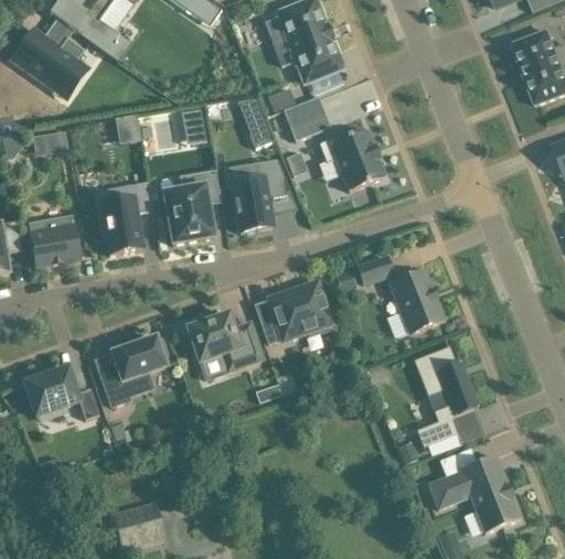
[(73,29),(113,57),(126,38),(99,19),(113,0),(132,0),(137,3),(139,0),(55,0),(48,11),(56,17),(73,29)]
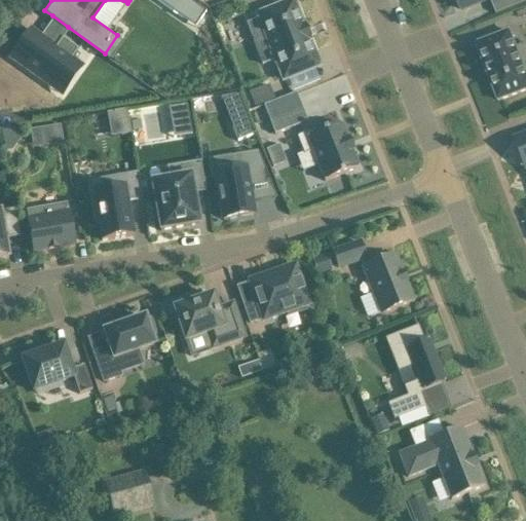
[(161,0),(181,13),(185,7),(198,16),(205,7),(195,0),(161,0)]
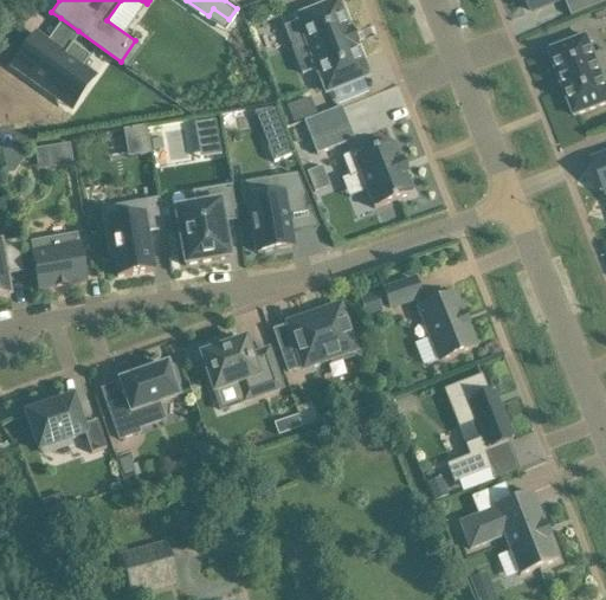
[(317,64),(327,88),(366,71),(355,43),(356,42),(350,26),(348,26),(339,0),(329,0),(297,13),(305,36),(291,42),(302,70),(317,64)]
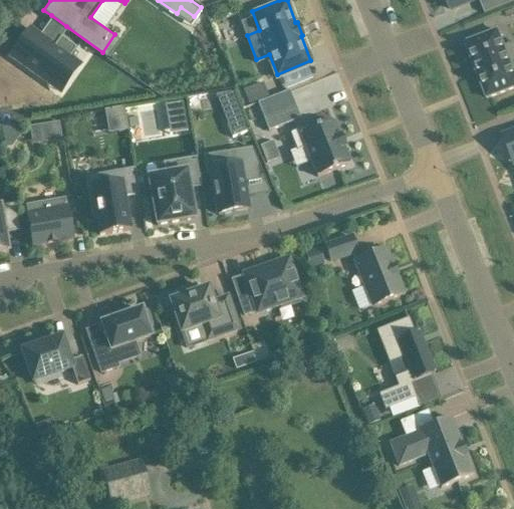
[(30,26),(11,52),(51,80),(69,54),(76,44),(61,34),(66,26),(51,15),(39,33),(30,26)]
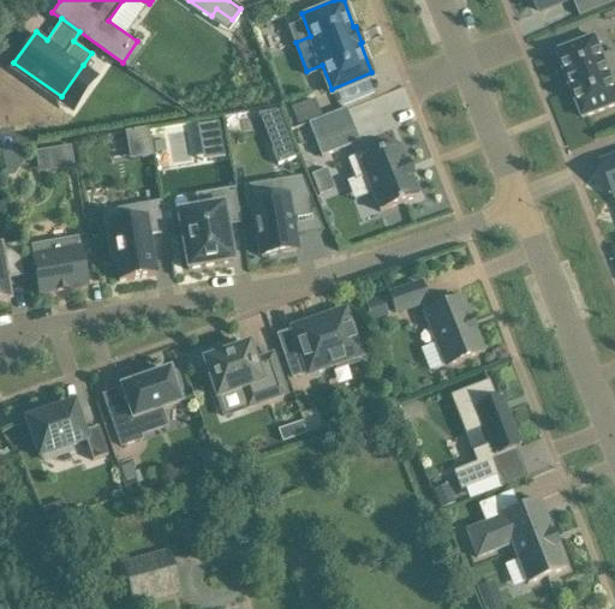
[(282,28),(266,33),(272,51),(288,46),(282,28)]
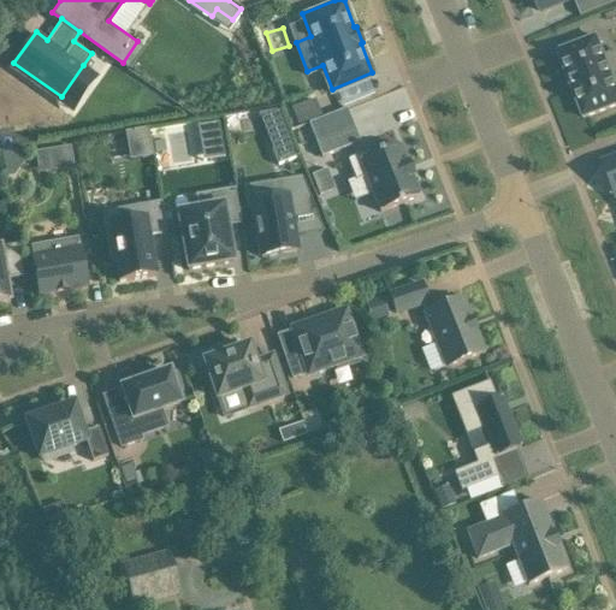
[(615,81),(597,31),(557,47),(584,113),(615,100),(615,81)]
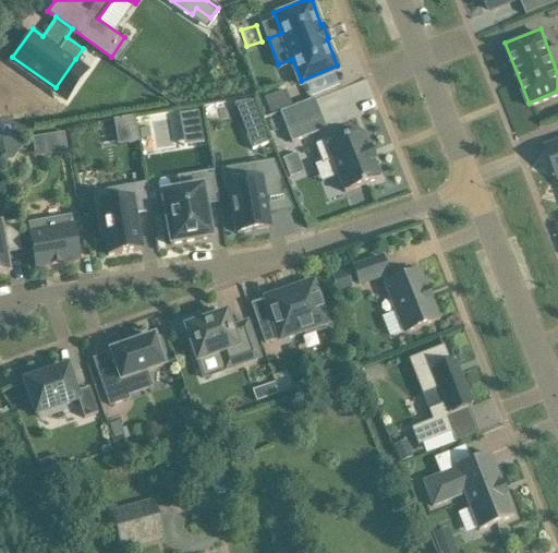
[(270,111),(279,108),(291,104),(284,86),(264,94),(270,111)]
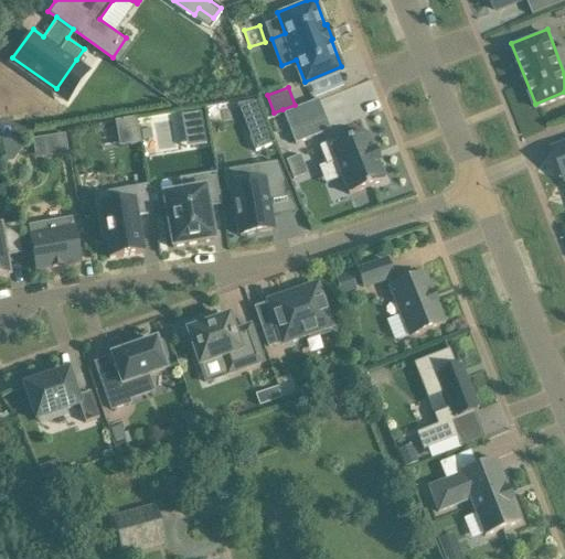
[(283,109),(295,140),(330,126),(318,95),(295,105),(283,109)]
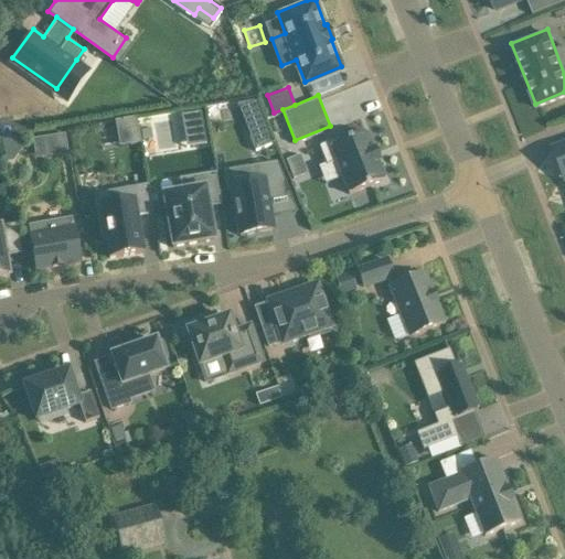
[(183,124),(202,120),(201,107),(181,110),(183,124)]
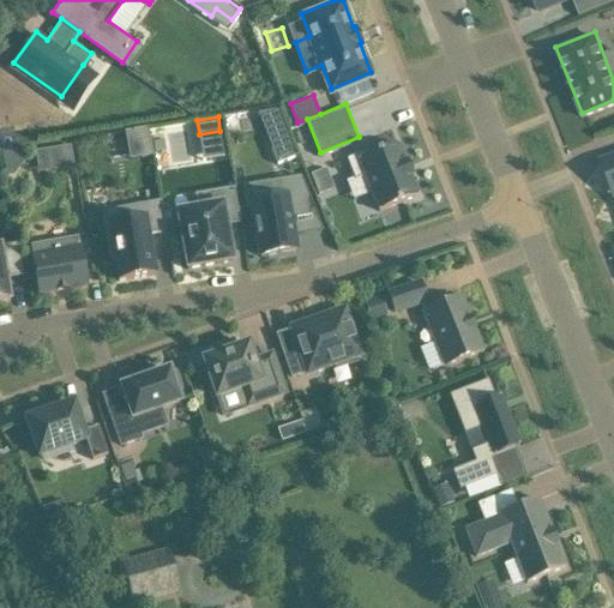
[(126,124),(130,152),(151,151),(149,122),(126,124)]
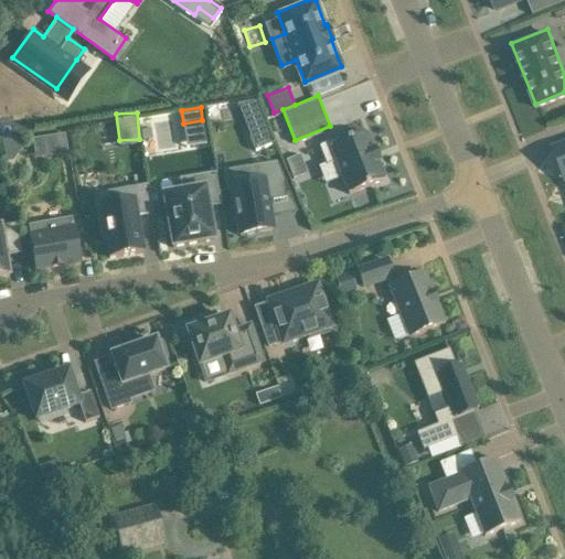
[(104,119),(107,142),(118,140),(115,117),(104,119)]
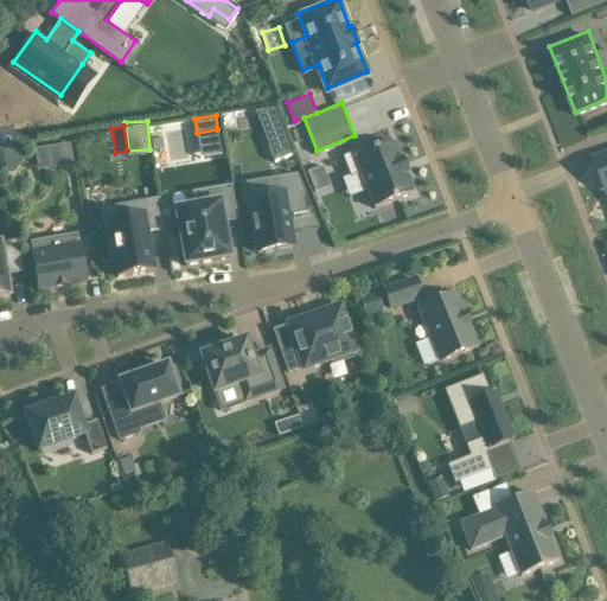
[(289,151),(282,135),(268,141),(274,157),(289,151)]
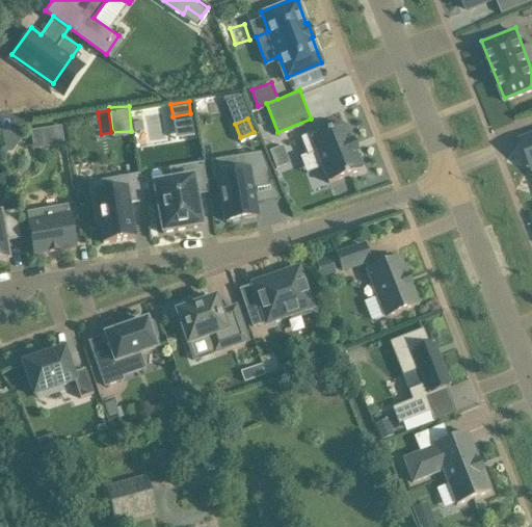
[(316,149),(328,179),(362,166),(355,150),(357,149),(352,137),(350,138),(344,122),(320,131),(319,127),(300,134),(308,153),(316,149)]
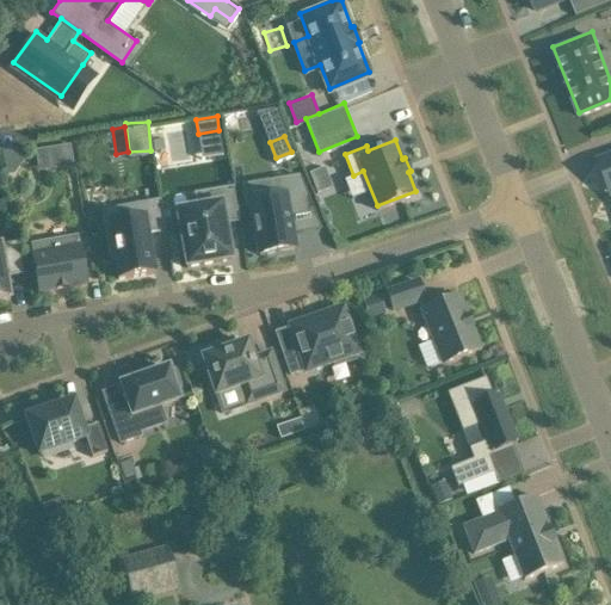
[(72,160),(72,162),(73,162),(69,141),(45,144),(49,164),(72,160)]
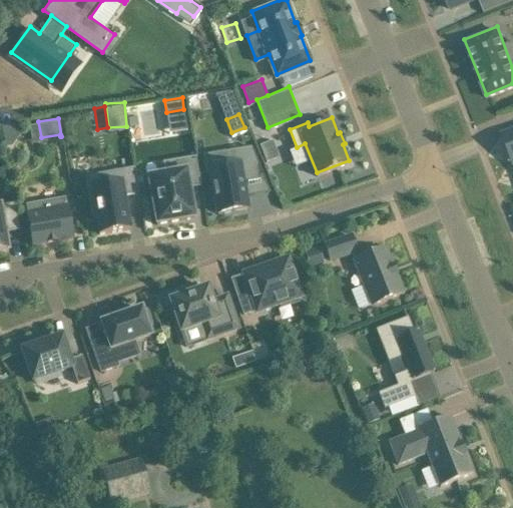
[(3,123),(7,143),(12,142),(20,130),(18,121),(3,123)]
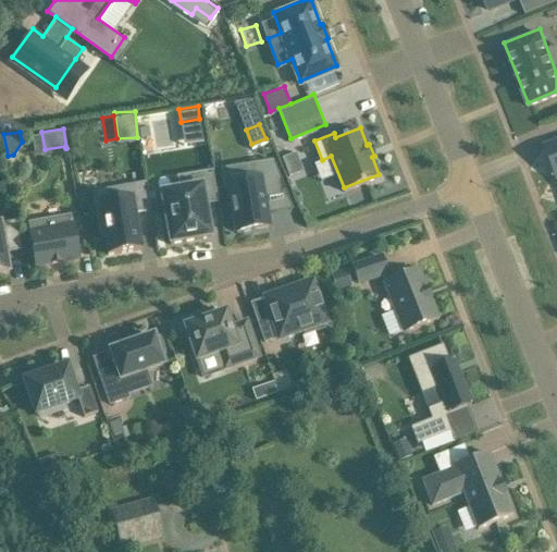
[(296,147),(282,152),(289,170),(304,166),(296,147)]
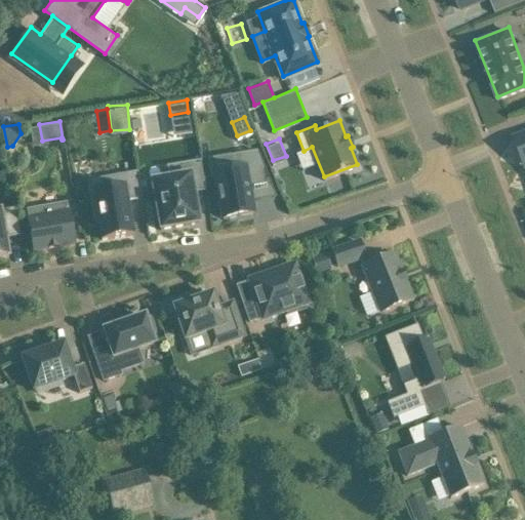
[(236,166),(214,169),(223,215),(252,210),(246,175),(268,171),(257,147),(233,151),(236,166)]
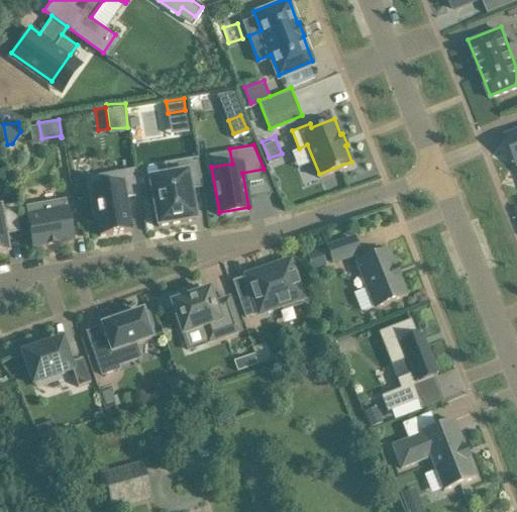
[(148,175),(158,223),(196,216),(190,187),(202,185),(197,155),(164,161),(166,173),(148,175)]
